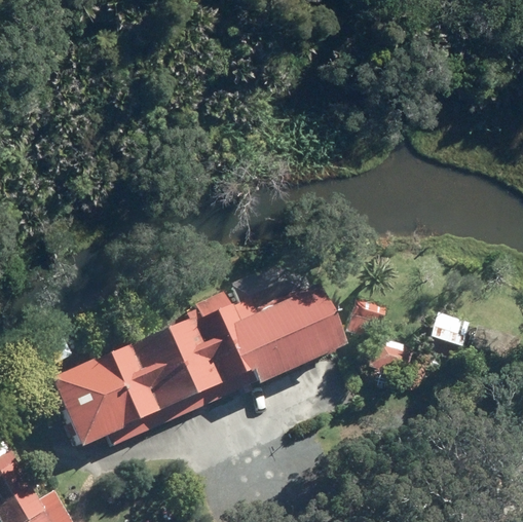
[(229,306),(223,294),(184,311),(187,319),(48,379),(79,449),(252,373),(257,383),(344,345),(318,286),(255,313),(248,298),(229,306)]
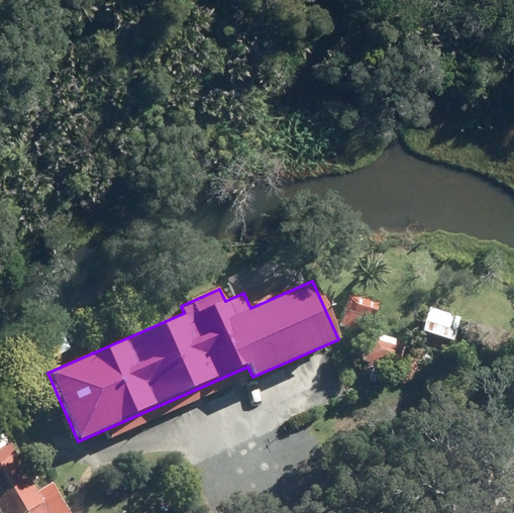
[(350,290),(341,321),(371,329),(380,299),(350,290)]
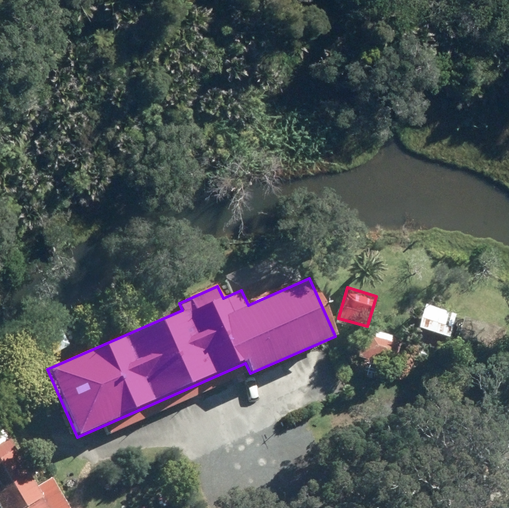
[(426,305),(419,326),(449,337),(456,315),(426,305)]
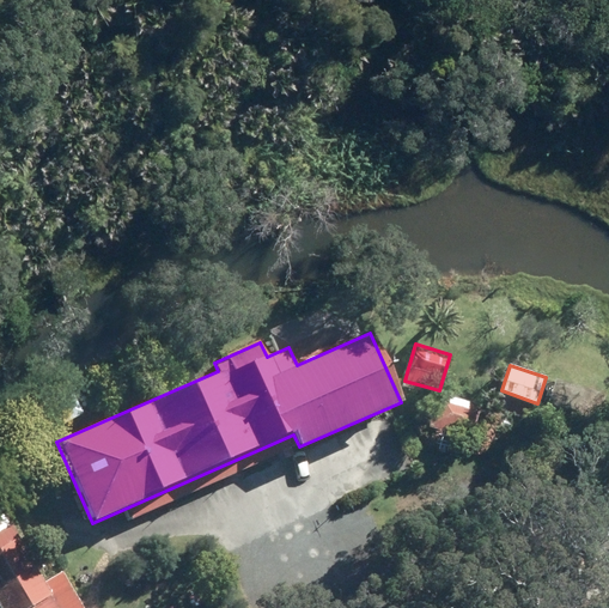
[(607,393),(553,377),(544,407),(554,425),(594,437),(607,393)]
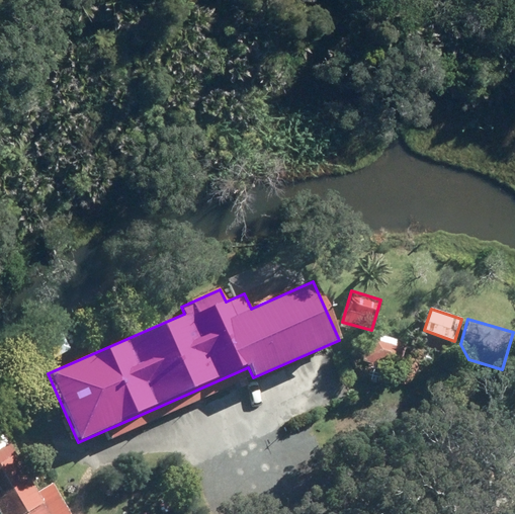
[(65,331),(48,340),(57,357),(74,348),(65,331)]
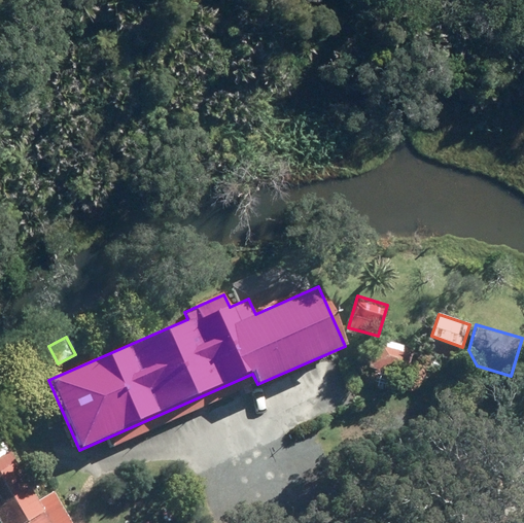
[(396,342),(375,338),(371,362),(392,365),(396,342)]
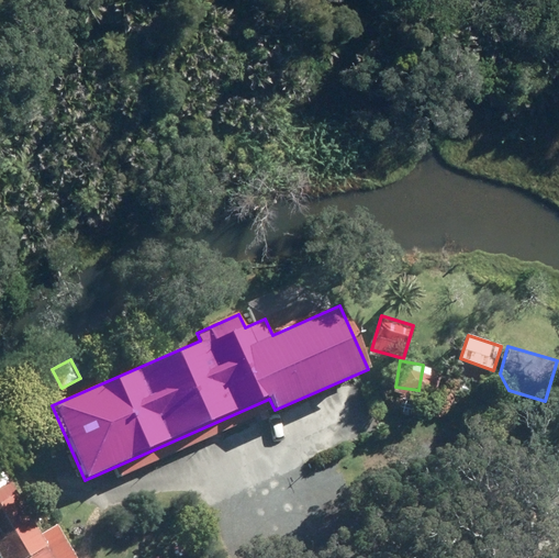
[(78,557),(58,522),(42,532),(4,469),(0,471),(0,554),(2,557),(78,557)]
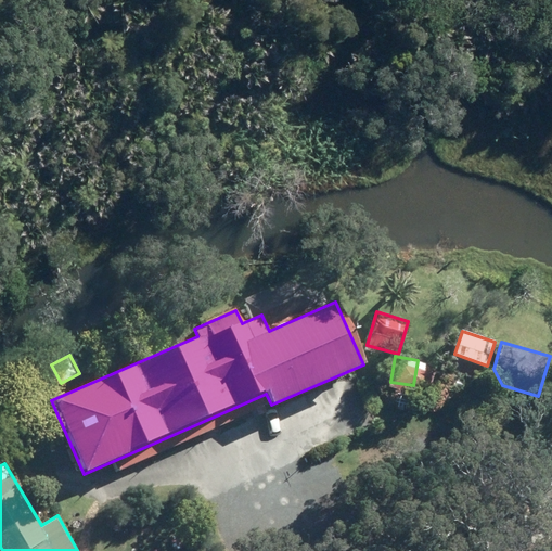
All buildings are outlined.
